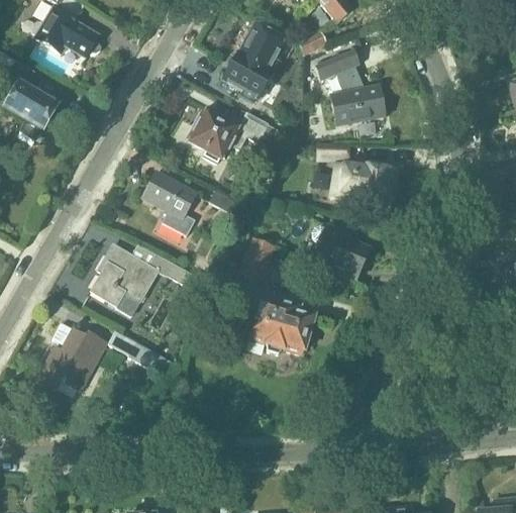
[(319,0),(337,22),(353,10),(345,0),(319,0)]
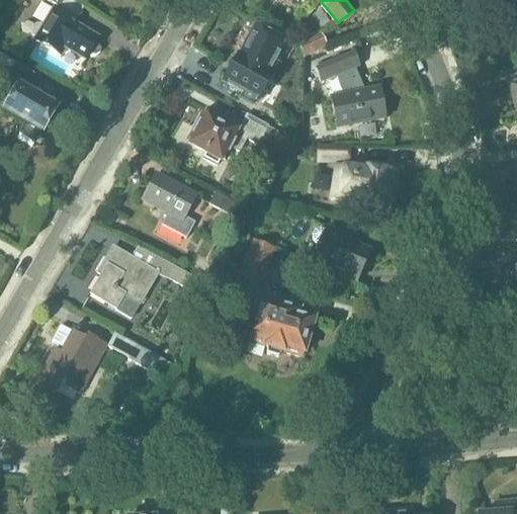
[(99,34),(91,30),(80,23),(81,21),(54,4),(42,22),(39,21),(36,21),(33,23),(31,26),(31,30),(33,33),(35,34),(33,38),(62,55),(66,47),(85,58),(90,50),(93,52),(96,52),(99,50),(101,48),(101,44),(99,41),(96,39),(99,34)]
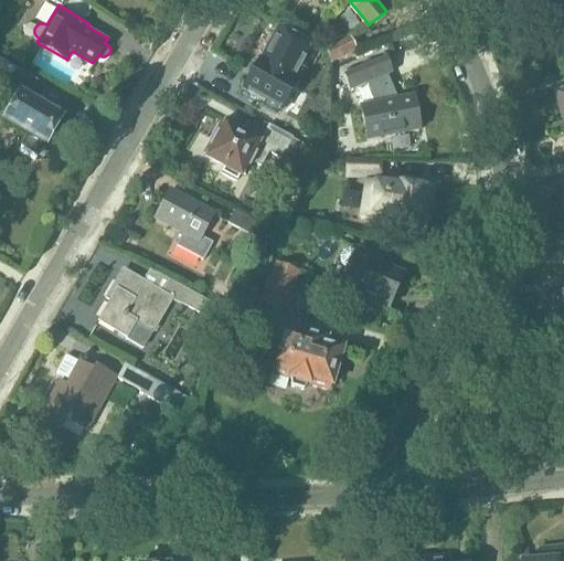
[(315,60),(323,45),(278,21),(277,23),(280,25),(262,62),(257,60),(243,84),(267,97),(264,103),(277,110),(280,105),(284,107),(299,77),(295,75),(306,55),(315,60)]
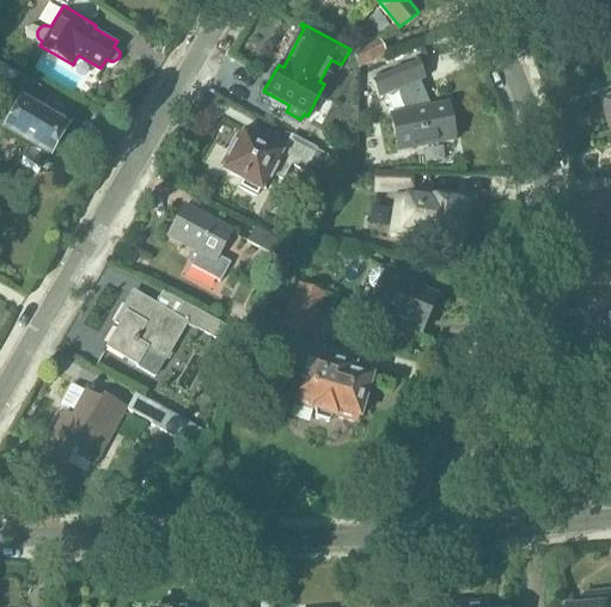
[(354,51),(361,66),(386,53),(380,38),(354,51)]
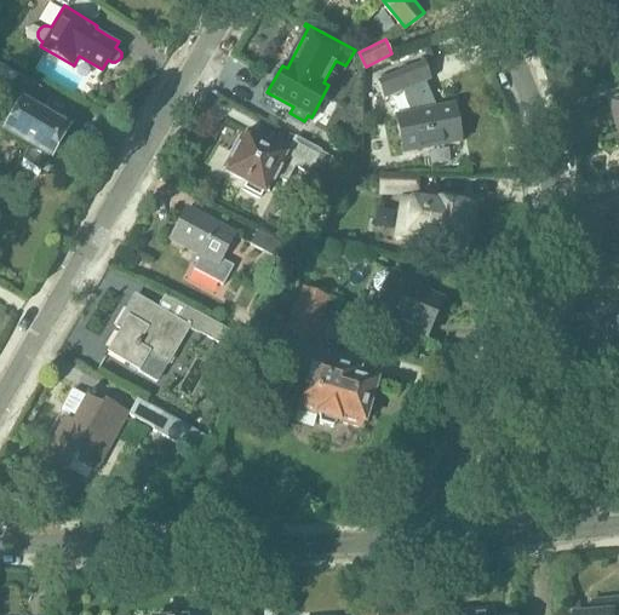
[(403,150),(462,139),(454,101),(436,104),(425,79),(431,76),(425,61),(378,80),(384,96),(403,87),(412,109),(396,113),(403,150)]
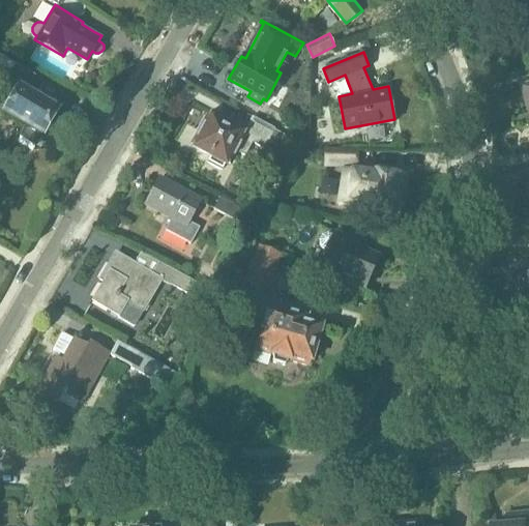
[(42,135),(59,107),(52,104),(55,97),(39,89),(36,94),(26,88),(35,72),(16,61),(5,81),(18,88),(3,112),(25,124),(20,134),(36,143),(41,134),(42,135)]
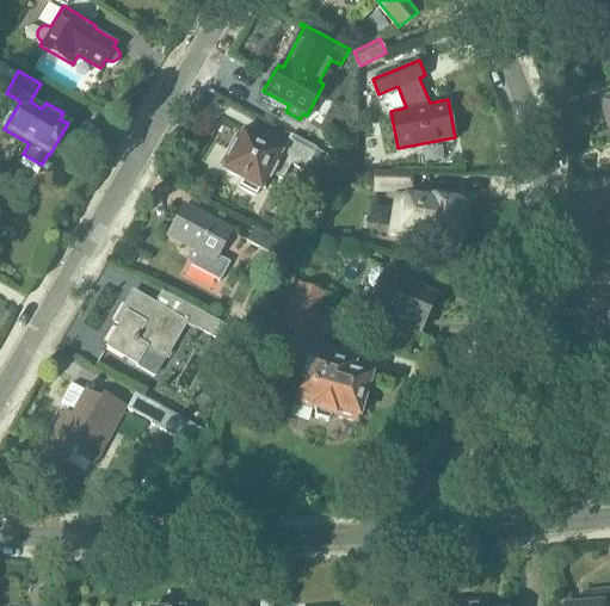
[(281,152),(242,130),(225,164),(245,174),(240,183),(257,191),(260,184),(263,185),(272,168),(283,174),(291,159),(308,167),(315,148),(318,148),(319,144),(297,134),(293,130),(281,152)]
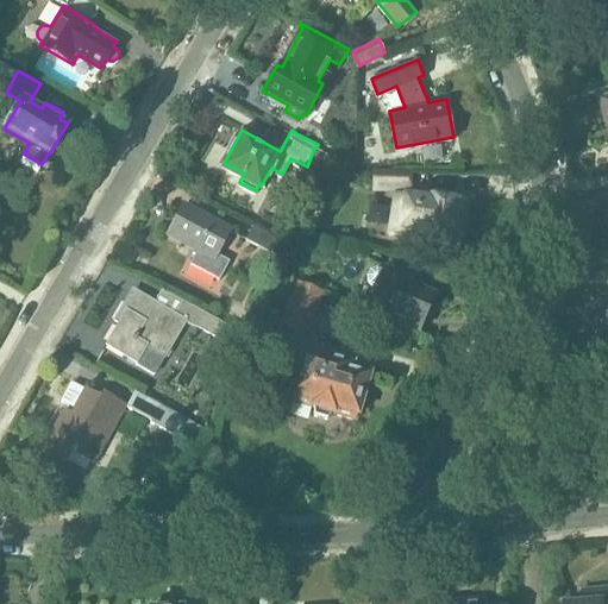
[(409,186),(409,170),(386,170),(374,170),(374,184),(386,184),(386,186),(409,186)]
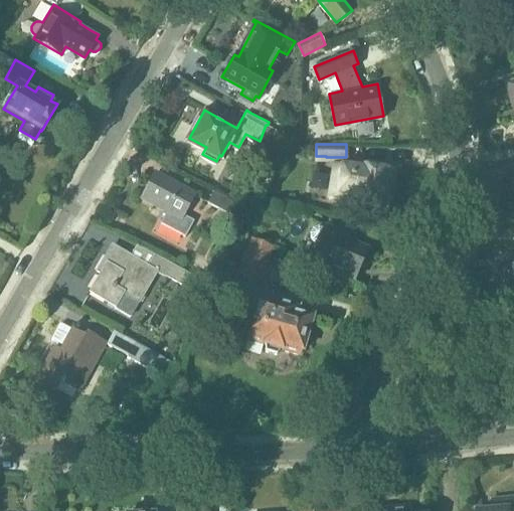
[(390,197),(390,196),(394,167),(373,164),(373,166),(352,164),(352,166),(345,165),(344,174),(335,173),(333,191),(342,192),(342,197),(369,200),(368,201),(384,203),(385,203),(386,203),(387,202),(388,201),(390,199),(390,197)]
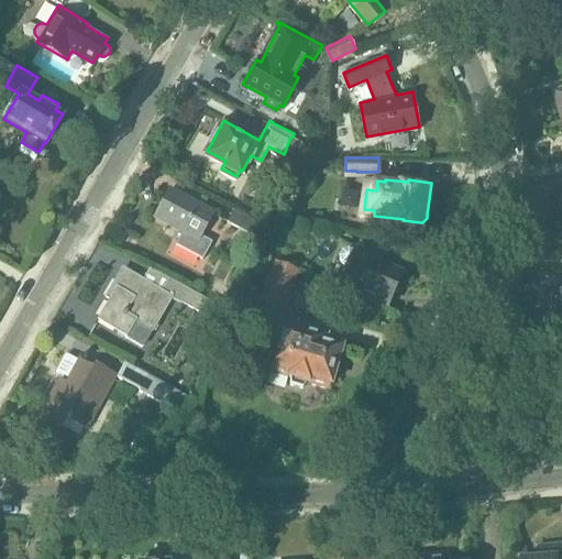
[(202,232),(215,209),(169,186),(155,214),(184,228),(177,241),(205,255),(213,238),(202,232)]
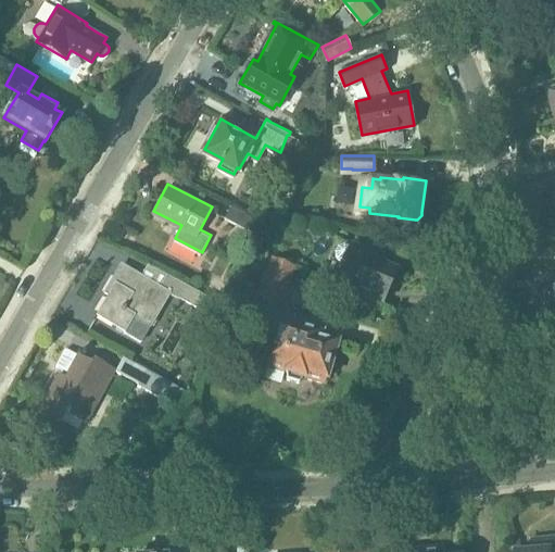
[(250,200),(243,212),(256,218),(262,207),(250,200)]
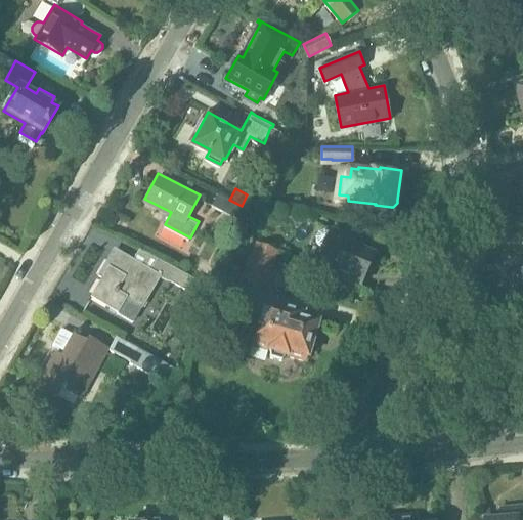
[(229,200),(217,193),(212,205),(235,217),(242,206),(229,200)]
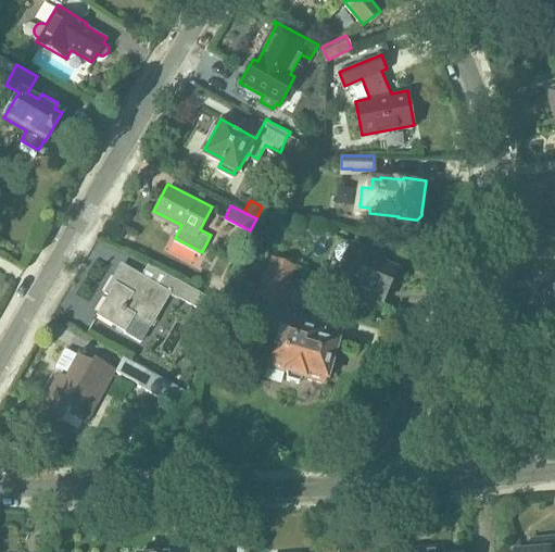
[(382,300),(398,266),(371,254),(373,252),(351,243),(350,245),(343,242),(338,245),(335,250),(338,256),(343,260),(335,279),(382,300)]
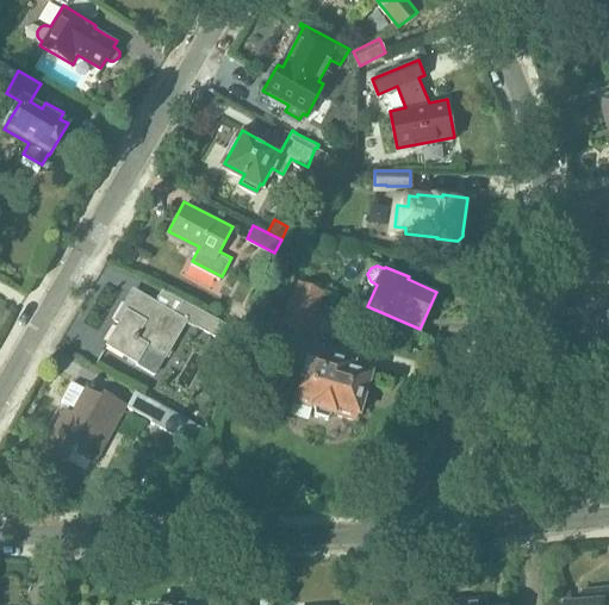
[(314,315),(323,289),(299,280),(290,305),(296,307),(290,323),(312,331),(318,316),(314,315)]
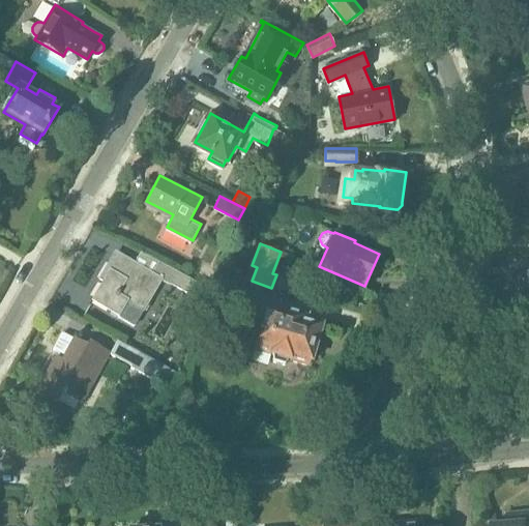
[(170,282),(171,282),(207,302),(212,289),(142,249),(133,264),(114,253),(100,276),(105,279),(94,296),(120,312),(129,295),(146,304),(162,276),(170,282)]
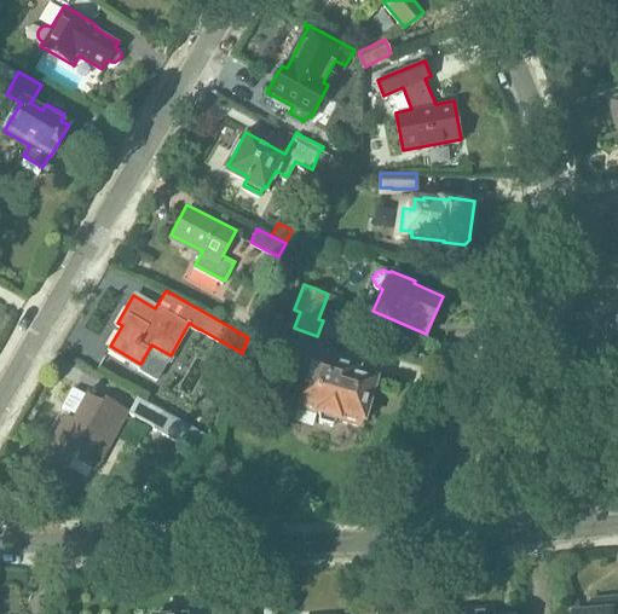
[(617,314),(601,317),(605,359),(617,358),(617,314)]
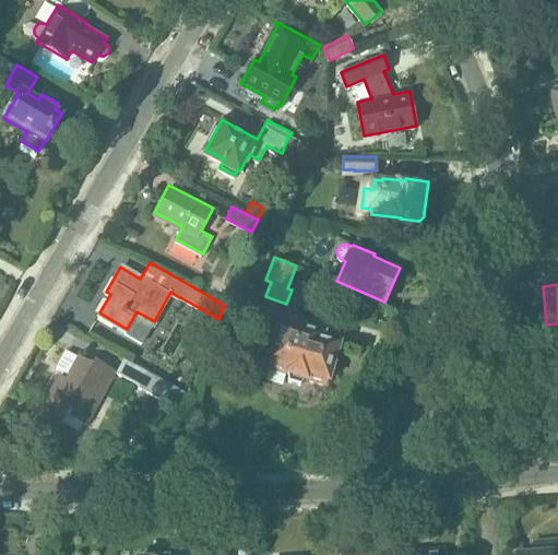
[(328,380),(341,334),(296,322),(298,316),(284,311),(269,364),(289,369),(291,377),(303,380),(307,375),(328,380)]
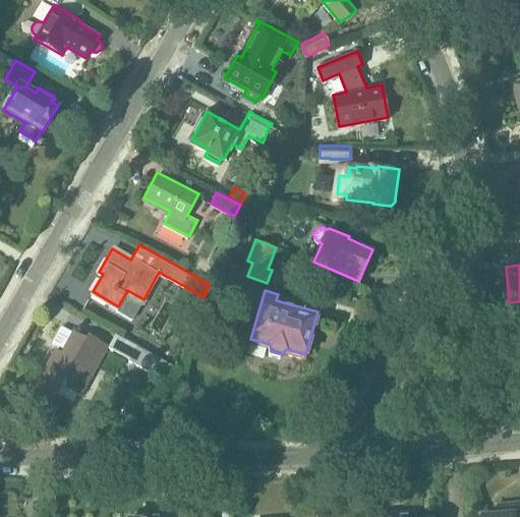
[(87,337),(74,330),(63,324),(54,340),(65,346),(60,354),(54,351),(37,382),(56,392),(62,382),(82,393),(109,344),(90,334),(87,337)]
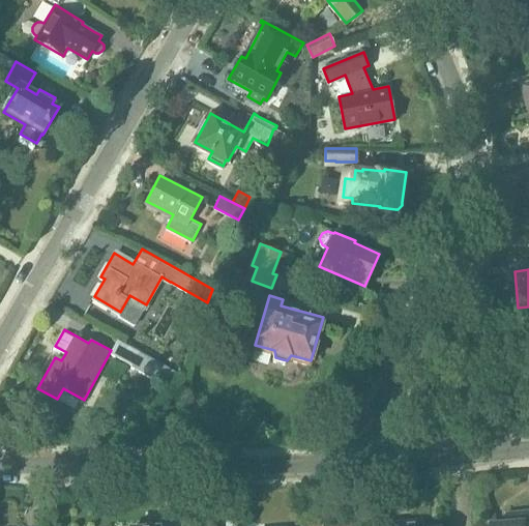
[(140,350),(131,366),(168,385),(176,370),(140,350)]
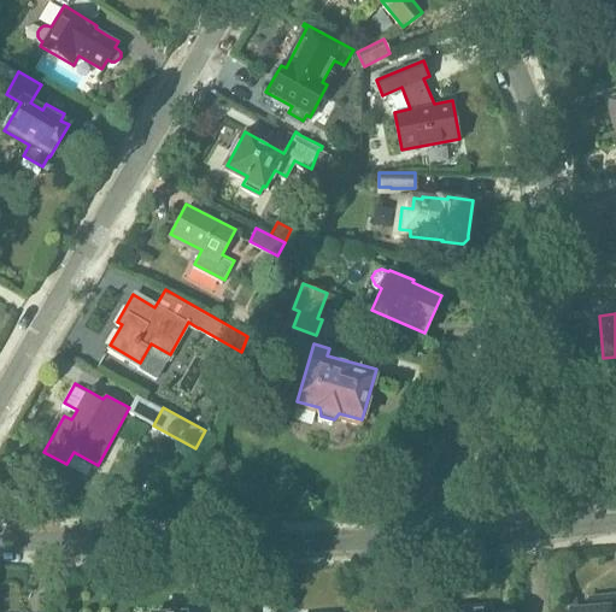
[(615,592),(591,595),(593,607),(574,610),(574,611),(615,611),(615,592)]
